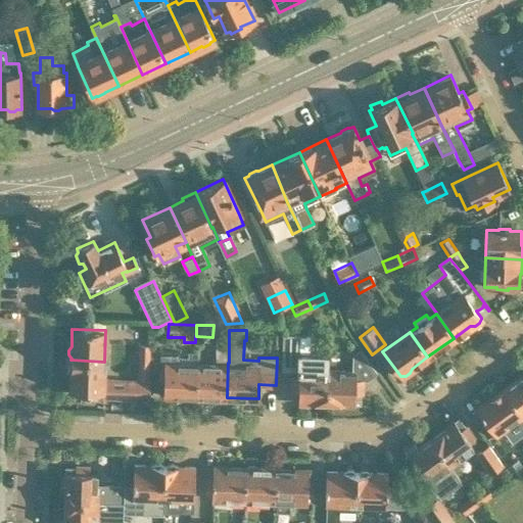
[(327,402),(327,370),(327,353),(297,353),(297,334),(281,334),(281,353),(281,372),(298,372),(298,377),(293,377),(293,401),(327,402)]
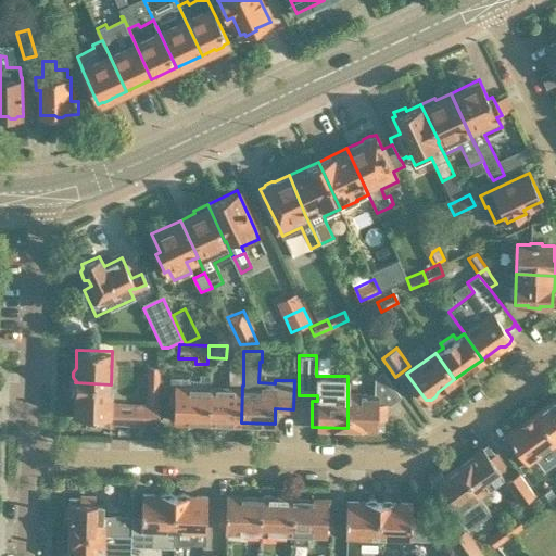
[(161,388),(161,369),(159,369),(159,368),(149,367),(148,387),(161,388)]
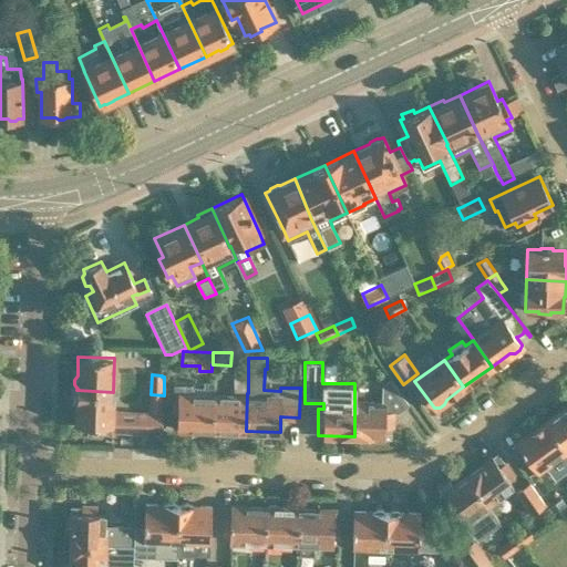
[(387,380),(388,381),(381,385),(381,401),(354,401),(354,436),(390,437),(390,411),(397,412),(408,403),(389,378),(387,380)]
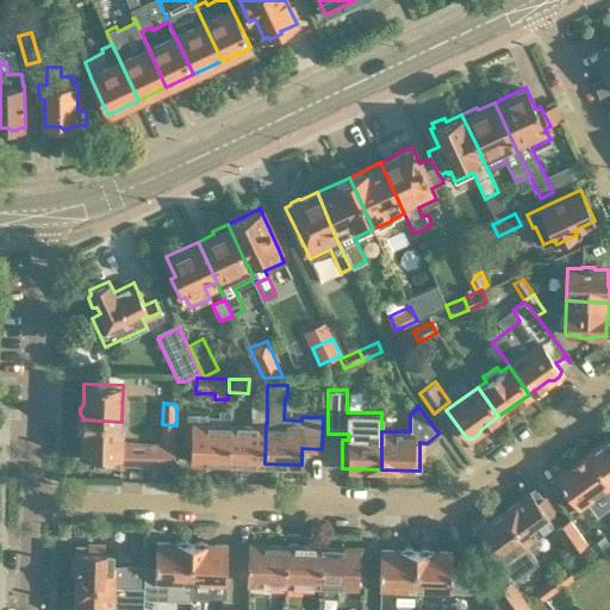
[(186,433),(185,444),(191,444),(191,461),(228,462),(229,425),(207,425),(207,422),(205,422),(205,412),(186,412),(186,433)]
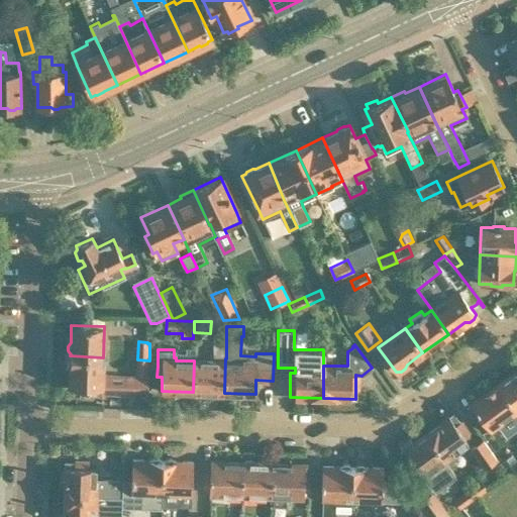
[(102,374),(103,357),(70,355),(70,356),(68,360),(68,365),(70,369),(70,386),(100,387),(100,393),(148,394),(148,377),(147,377),(147,366),(148,366),(149,360),(137,359),(137,375),(102,374)]
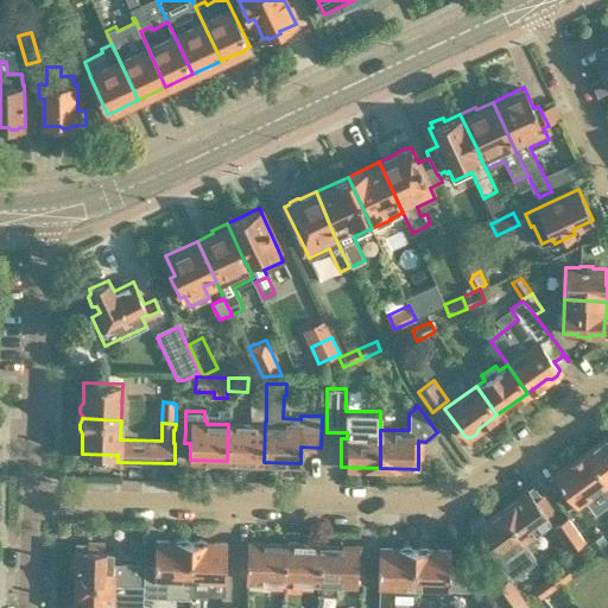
[(264,462),(265,422),(229,420),(229,424),(228,424),(227,461),(248,461),(252,463),(258,464),(261,462),(264,462)]
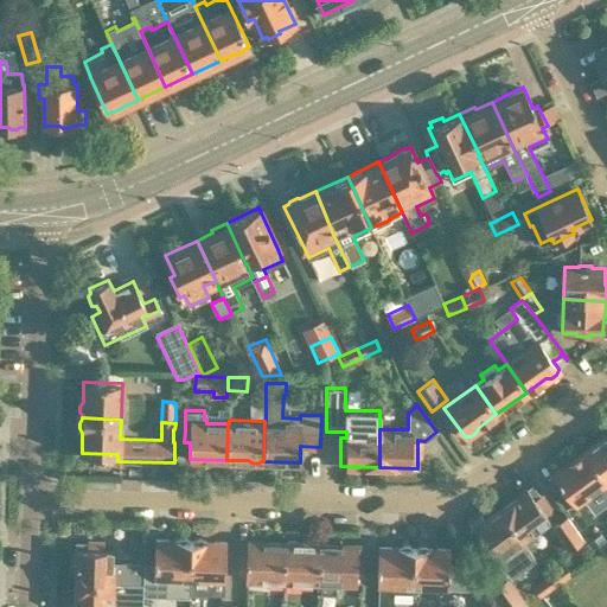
[(606,435),(585,452),(605,483),(606,480),(606,435)]
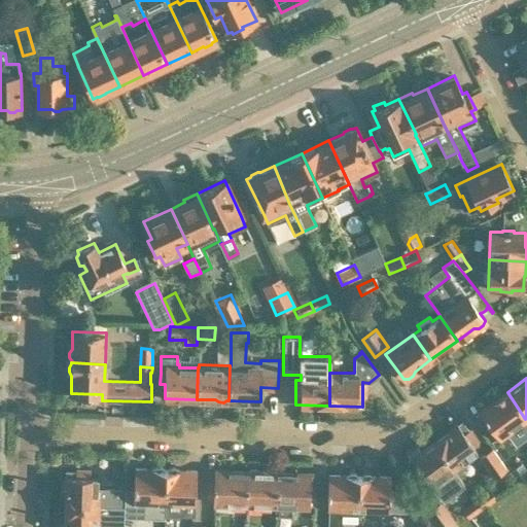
[(525,419),(507,392),(492,403),(487,403),(483,407),(481,411),(481,412),(493,429),(498,437),(508,430),(524,419),(525,419)]
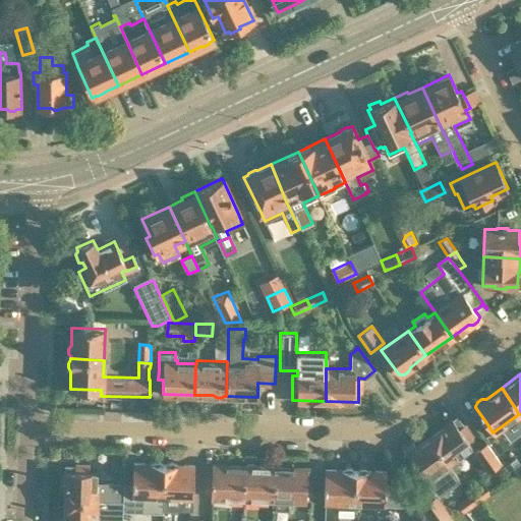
[(457,416),(429,436),(450,463),(472,447),(467,440),(471,437),(457,416)]
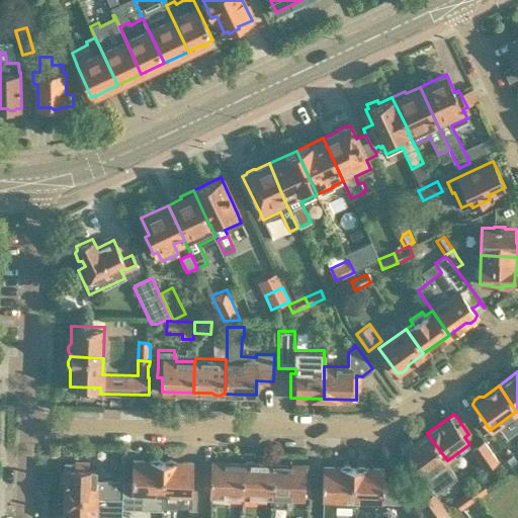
[(427,433),(401,452),(415,472),(419,469),(424,477),(432,470),(444,488),(457,479),(455,476),(456,476),(446,460),(447,460),(427,433)]
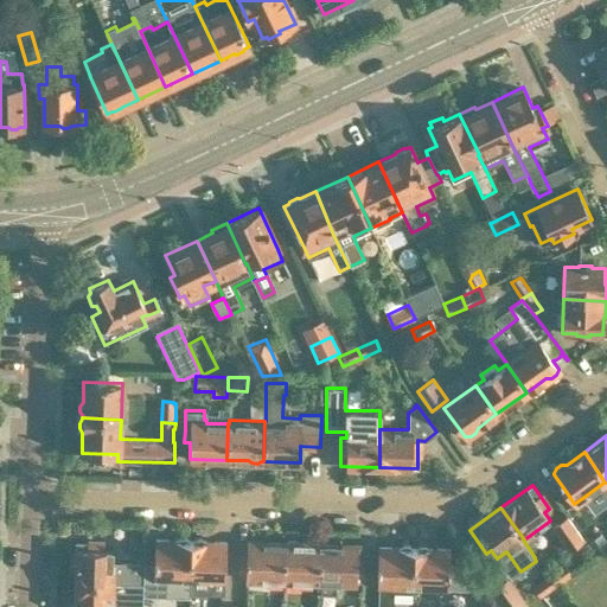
[(583,540),(576,528),(568,517),(555,526),(572,548),(583,540)]
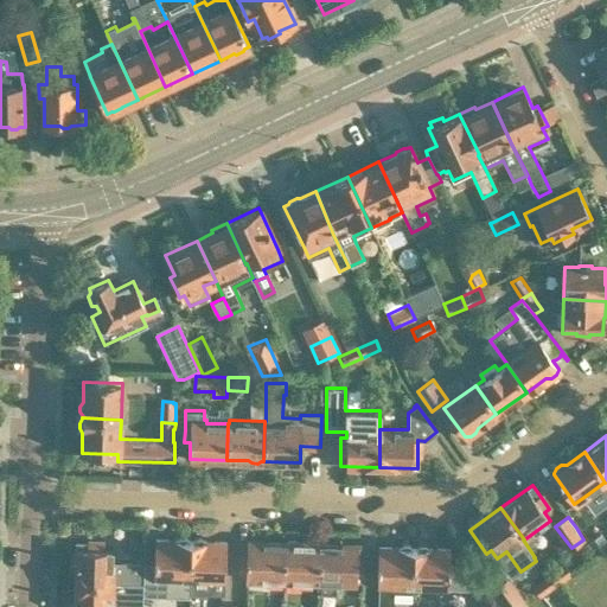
[(606,542),(600,532),(586,543),(595,556),(606,548),(606,542)]
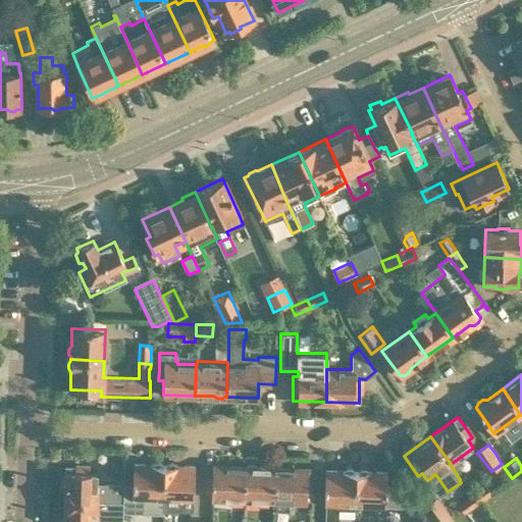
[(164,465),(163,465),(159,462),(155,462),(151,464),(135,464),(134,484),(124,484),(124,503),(123,511),(164,512),(164,509),(163,509),(164,465)]
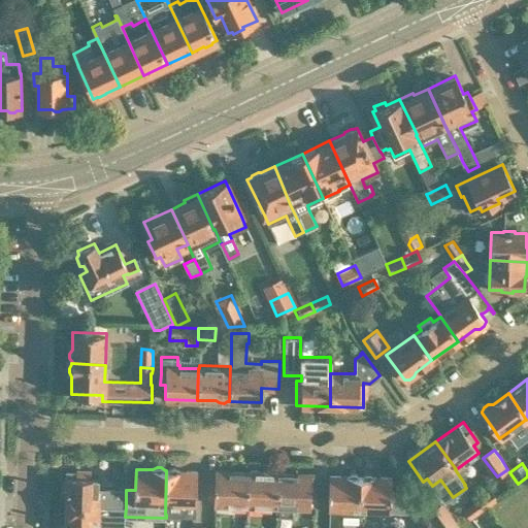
[(165,515),(166,515),(196,516),(197,471),(180,470),(176,467),(172,467),(168,470),(166,470),(165,515)]
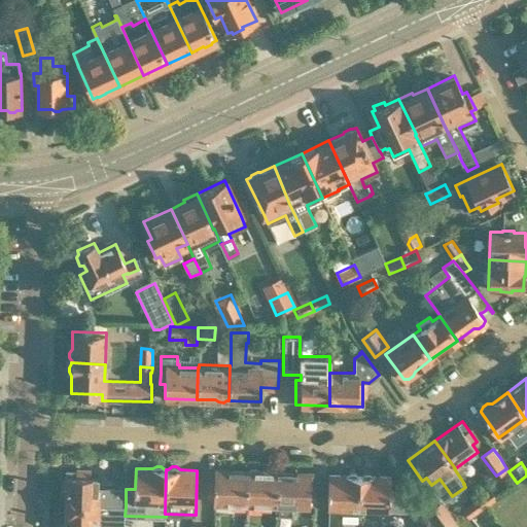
[(277,504),(278,472),(260,471),(256,469),(251,469),(248,471),(247,471),(246,504),(276,504),(277,504)]
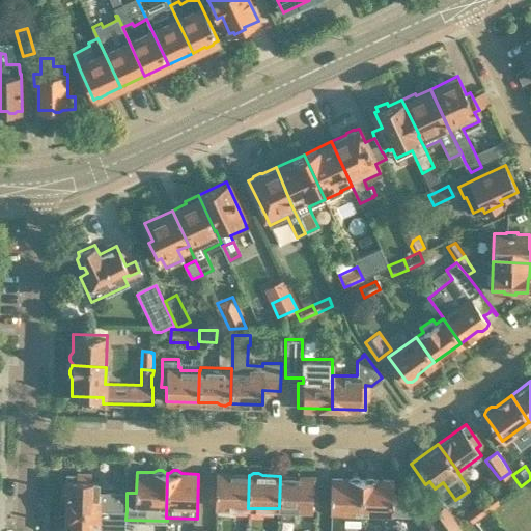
[(248,508),(249,475),(216,474),(216,488),(211,488),(211,499),(216,500),(215,507),(248,508)]
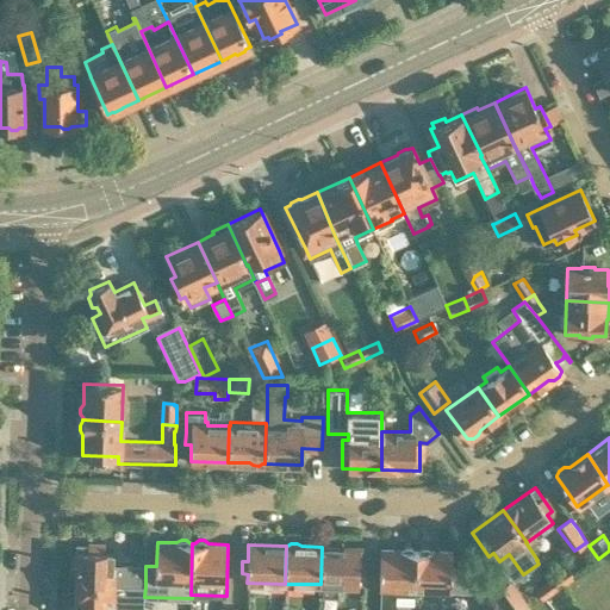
[(145,587),(145,566),(145,562),(113,562),(114,552),(105,552),(105,546),(76,546),(75,585),(145,587)]
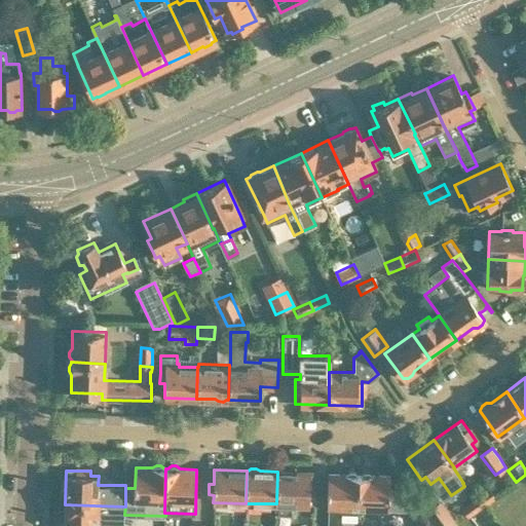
[(310,473),(277,472),(276,503),(275,503),(274,515),(296,516),(296,504),(309,504),(309,497),(314,497),(315,487),(310,486),(310,473)]
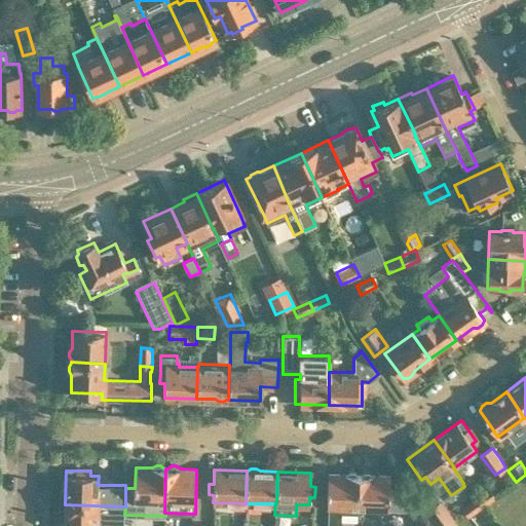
[(358,506),(360,475),(358,475),(354,473),(349,473),(345,475),(329,474),(327,525),(340,525),(341,522),(357,522),(357,506),(358,506)]
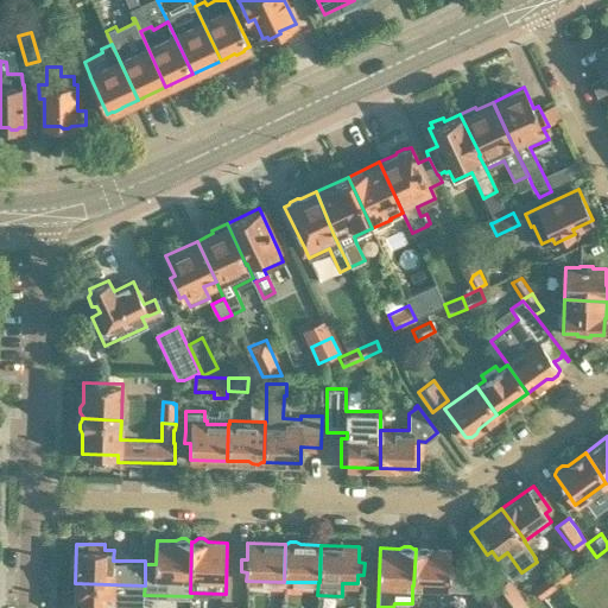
[(416,549),(413,586),(448,587),(448,590),(476,590),(476,578),(467,578),(468,564),(450,564),(451,550),(431,549),(426,546),(422,546),(417,549),(416,549)]
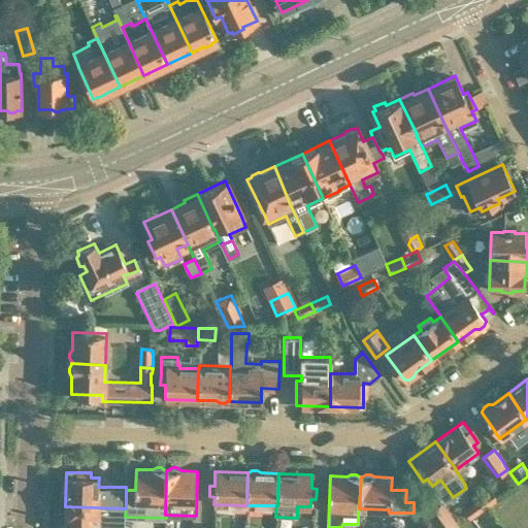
[(494,489),(479,500),(485,509),(500,498),(494,489)]
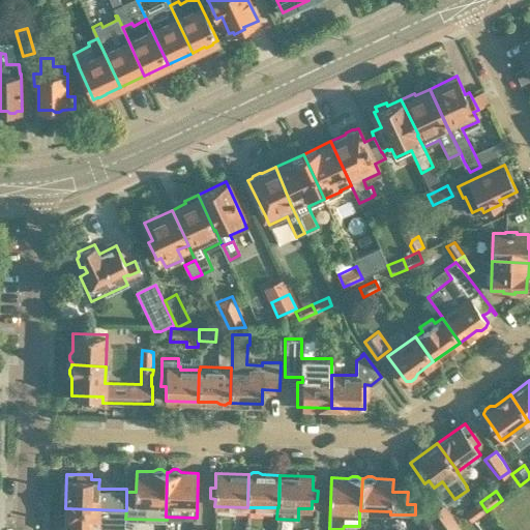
[(471,523),(487,511),(480,502),(464,513),(471,523)]
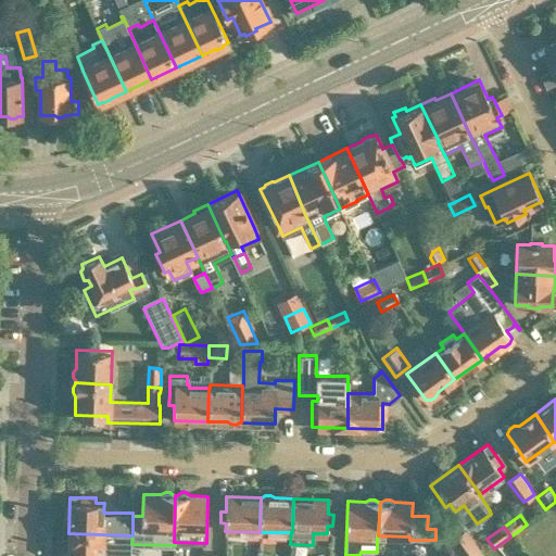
[(68,533),(67,555),(102,555),(102,554),(131,555),(131,544),(133,535),(68,533)]
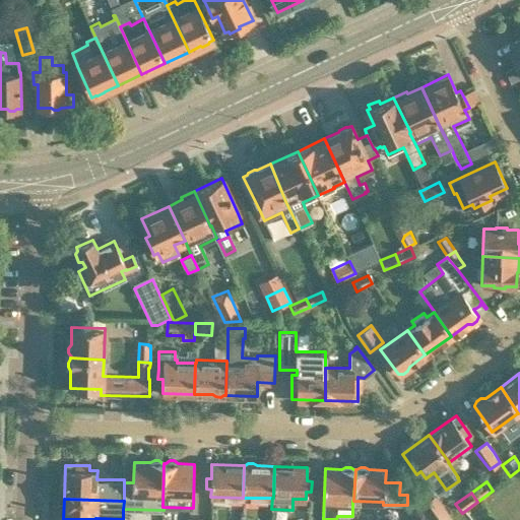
[(433,519),(423,505),(408,514),(412,519),(433,519)]
